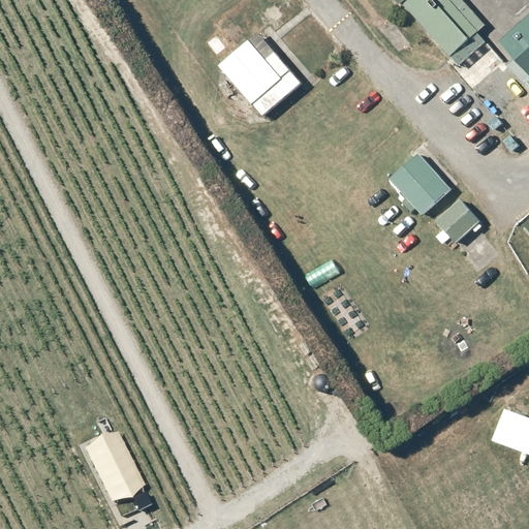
[(409,0),(405,5),(460,65),(487,42),(478,32),(487,26),(464,0),(409,0)]
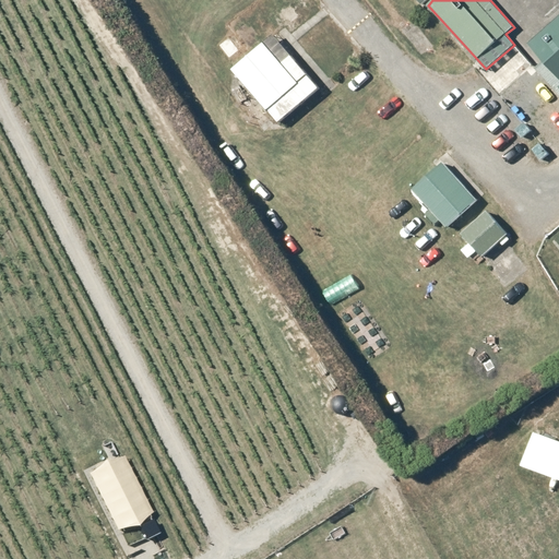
[(558,15),(530,44),(545,61),(536,69),(558,94),(558,15)]
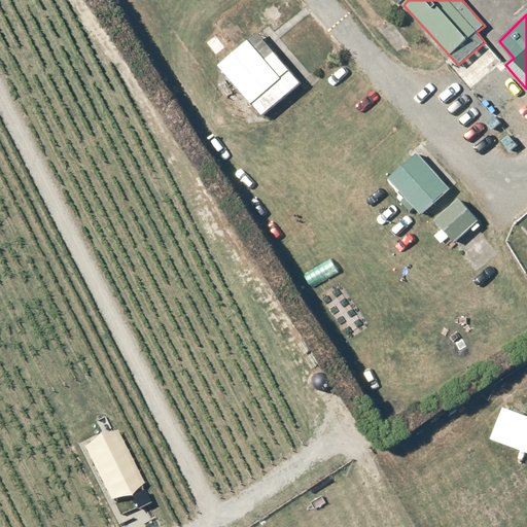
[(234,51),(219,64),(264,116),(301,82),(257,33),(234,51)]
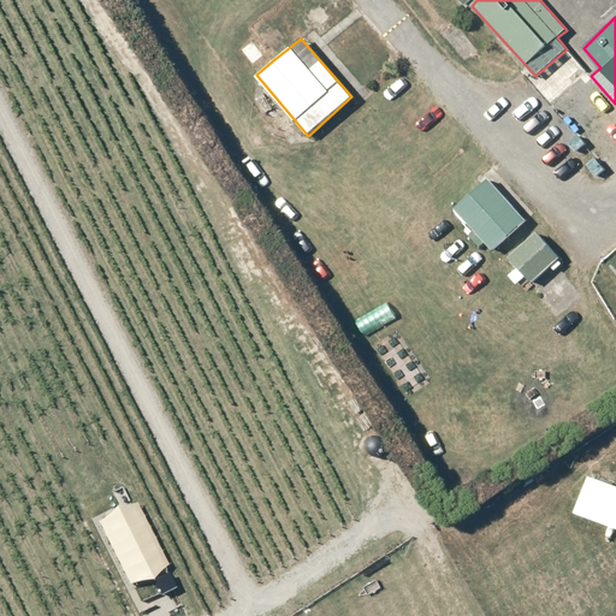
[(252,40),(240,49),(252,64),(262,54),(252,40)]
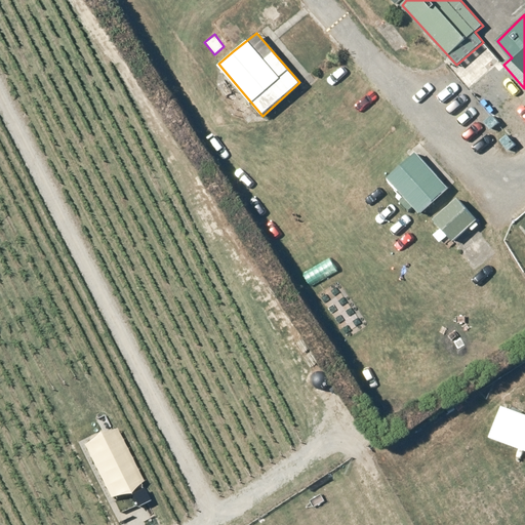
[(492,116),(484,123),(490,129),(498,122),(492,116)]
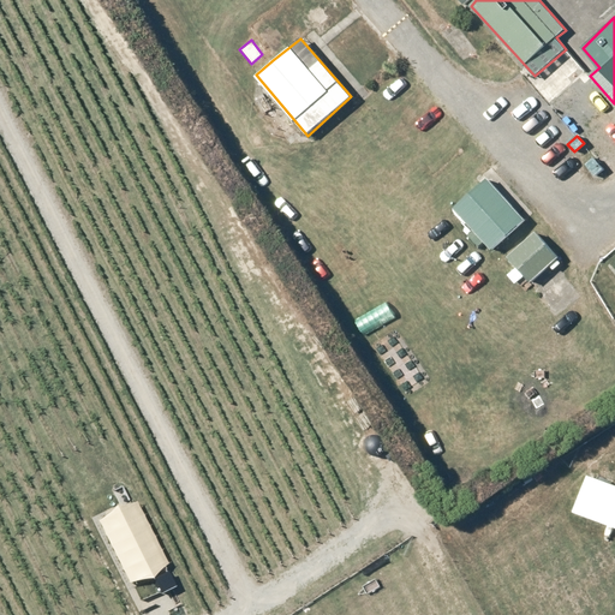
[(595,159),(586,165),(595,175),(603,169),(595,159)]
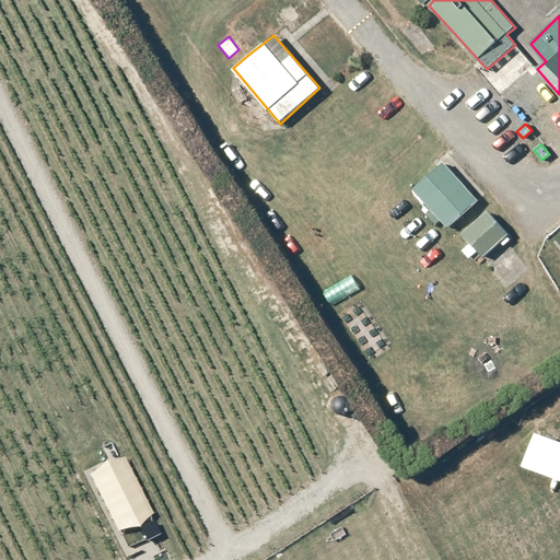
[(444,162),(413,190),(448,229),(479,200),(444,162)]
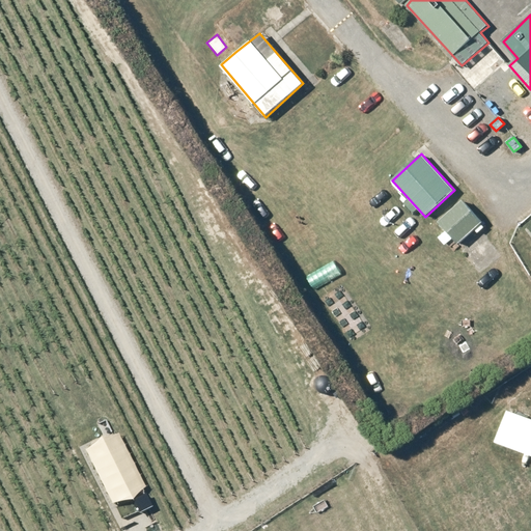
[(463,200),(439,222),(458,243),(482,221),(463,200)]
